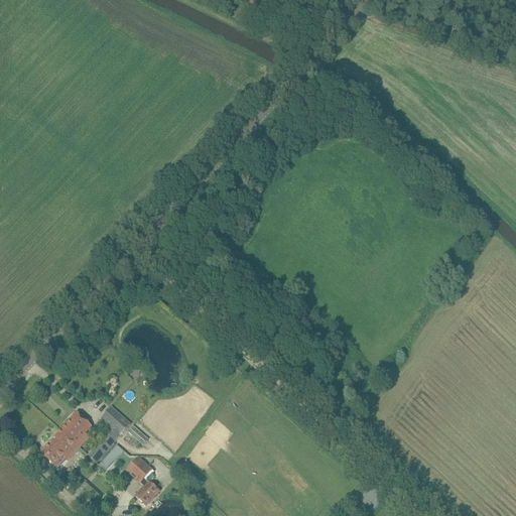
[(89,456),(97,463),(130,425),(111,408),(100,419),(112,429),(89,456)]
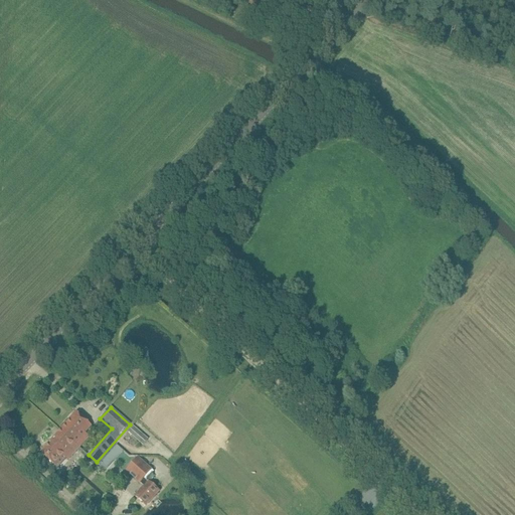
[(76,413),(61,431),(75,444),(84,434),(91,425),(84,419),(76,413)]
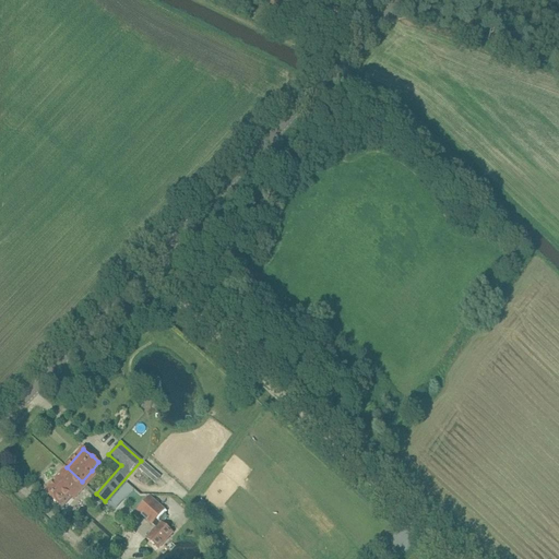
[(157,483),(164,475),(146,461),(141,467),(157,483)]
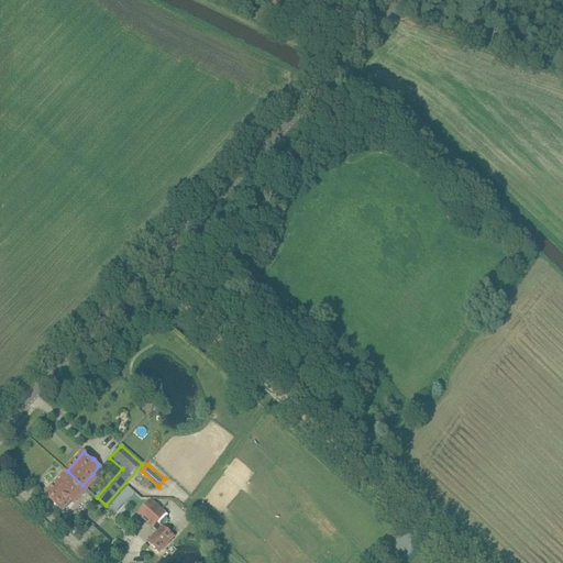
[(67,471),(44,496),(62,511),(72,500),(70,498),(83,485),(67,471)]
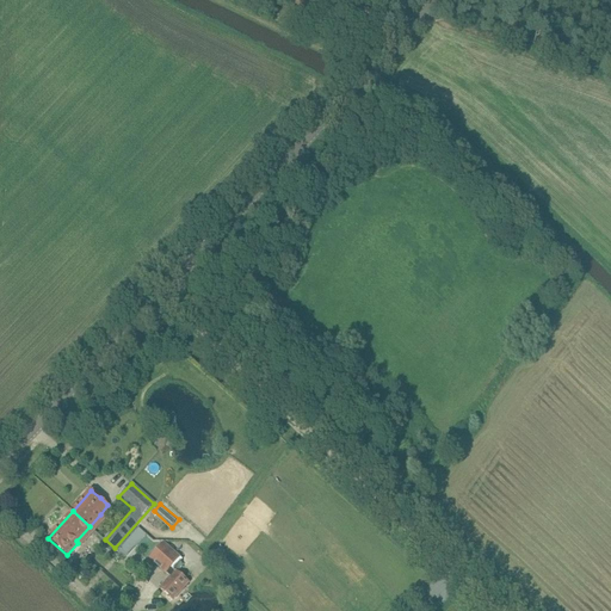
[(179,557),(164,543),(149,559),(170,578),(160,590),(172,600),(187,584),(171,568),(179,557)]
